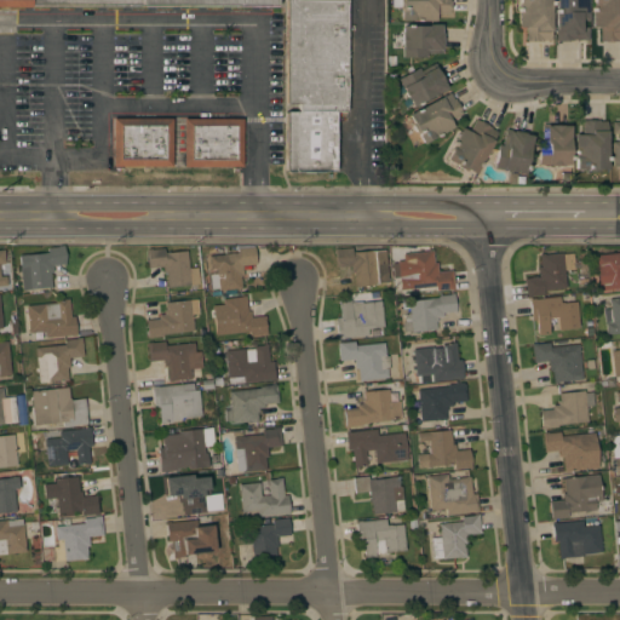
[(0,7),(0,0),(345,0),(345,78),(346,78),(346,96),(345,96),(345,112),(334,112),(334,172),(285,172),(285,112),(298,112),(298,104),(285,104),(285,0),(276,0),(276,6),(141,6),(141,4),(29,4),(29,7),(0,7)]
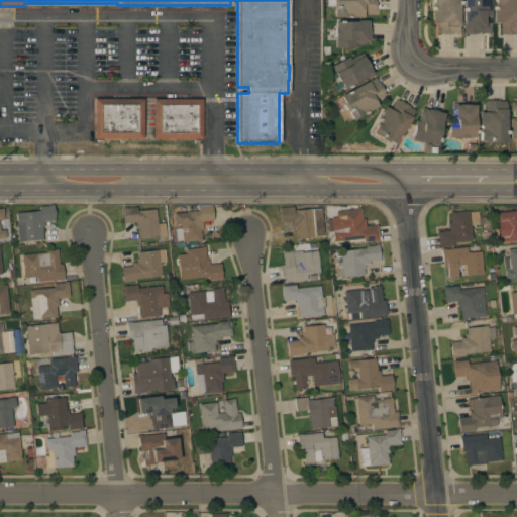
[(375,0),(375,7),(374,7),(374,11),(363,12),(363,17),(342,18),(342,17),(333,17),(333,7),(332,7),(332,0),(375,0)]
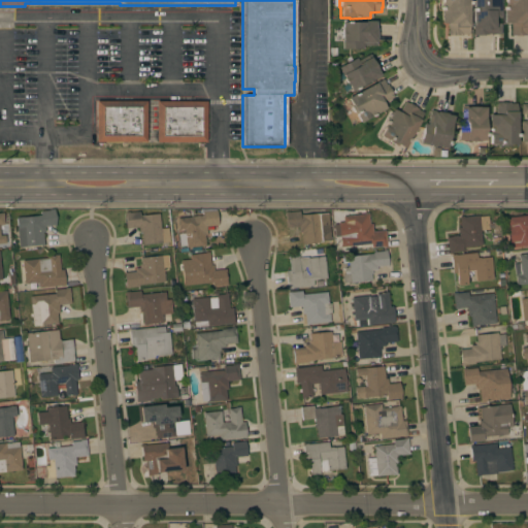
[(468,0),(468,34),(461,34),(461,36),(456,36),(456,35),(453,35),(453,36),(447,36),(447,23),(440,23),(440,3),(441,3),(441,0),(468,0)]
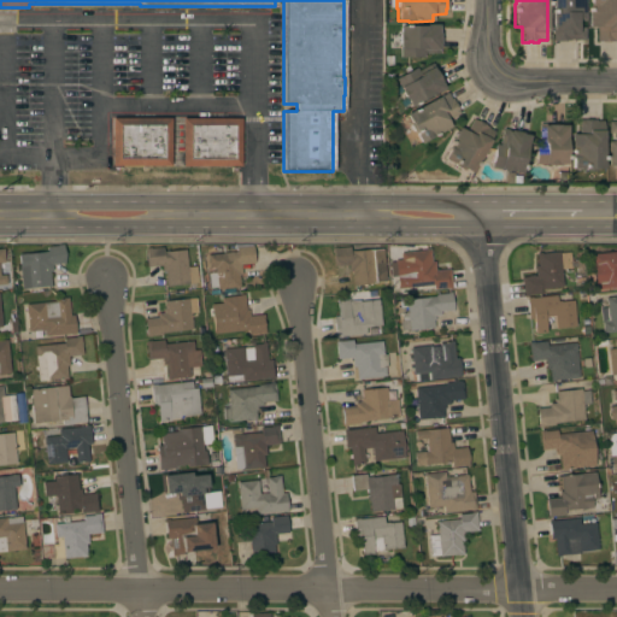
[(585,0),(585,21),(577,21),(577,28),(585,28),(585,40),(569,40),(569,41),(552,41),(552,0),(585,0)]
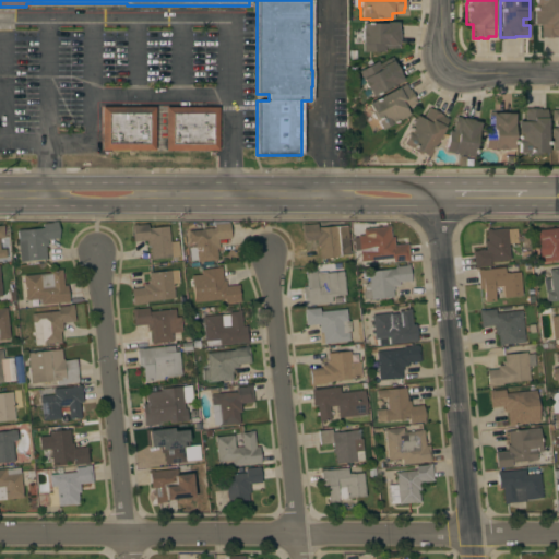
[(558,0),(558,37),(550,37),(550,38),(545,38),(545,37),(539,37),(539,24),(533,24),(534,3),(534,0),(558,0)]
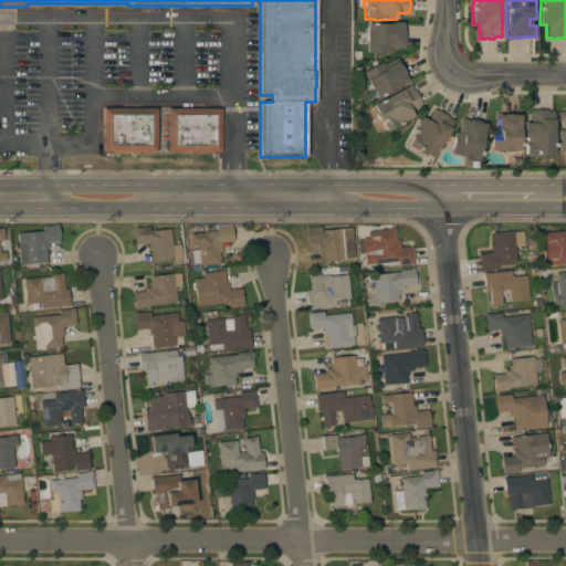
[(366,52),(366,41),(365,41),(365,31),(366,31),(366,23),(389,24),(389,23),(401,23),(401,24),(402,24),(402,49),(387,49),(387,53),(366,52)]
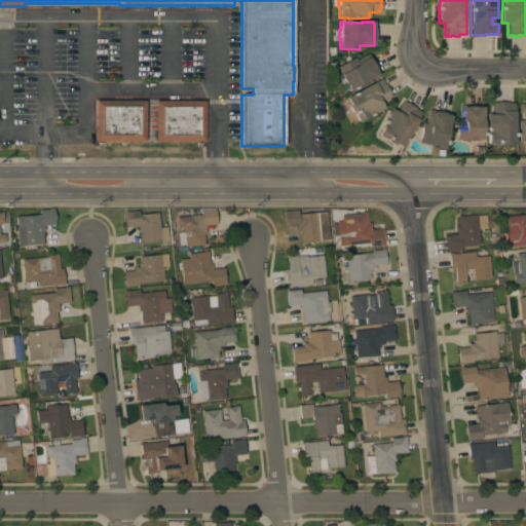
[(354,58),(355,61),(368,53),(379,74),(349,90),(345,84),(345,85),(340,77),(341,76),(336,68),(354,58)]
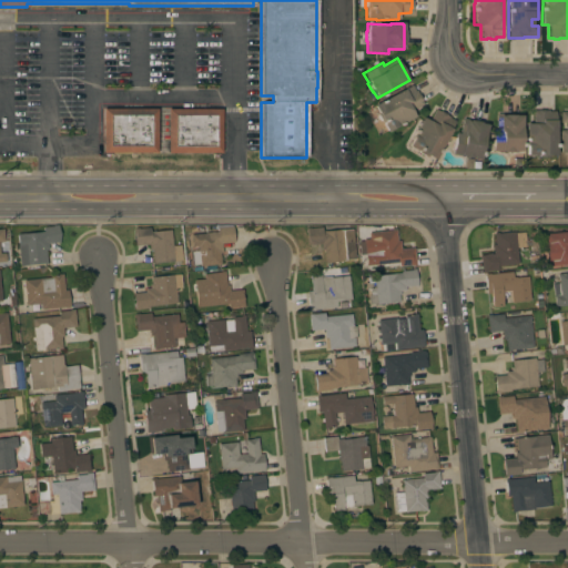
[(412,84),(415,92),(416,91),(424,104),(412,111),(415,117),(396,128),(395,127),(386,132),(382,124),(383,123),(382,122),(379,123),(375,114),(376,113),(373,105),(412,84)]
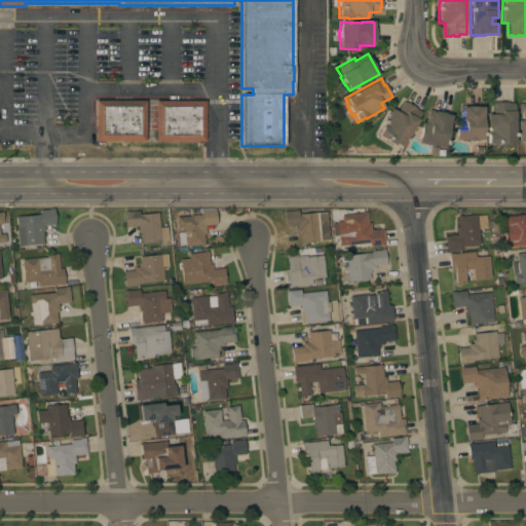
[(145,101),(145,142),(95,142),(95,101),(145,101)]
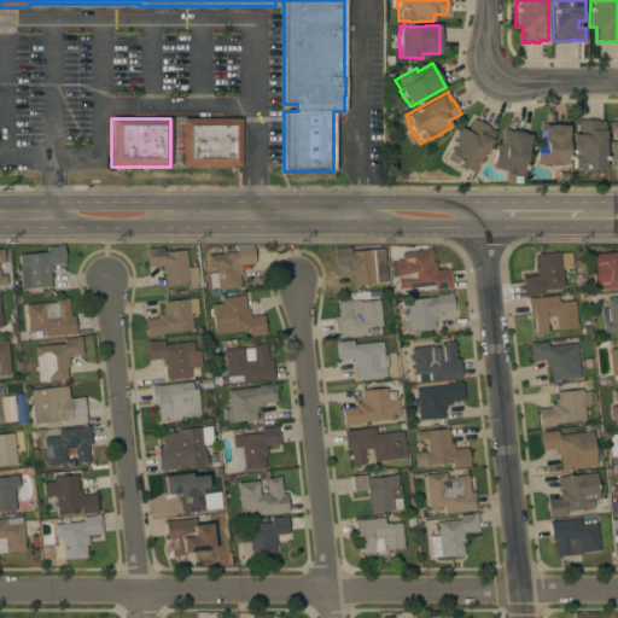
[(240,118),(240,167),(181,167),(182,118),(240,118)]
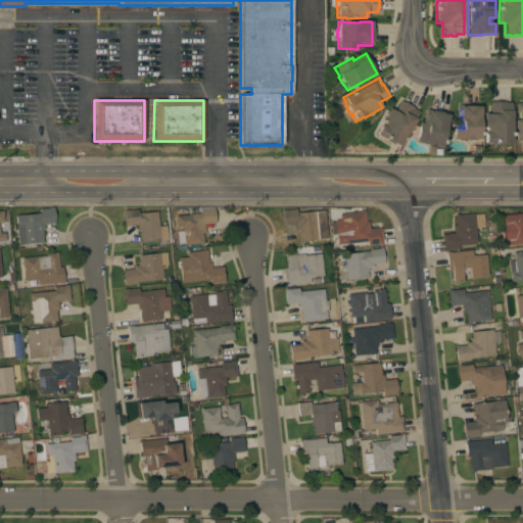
[(399,147),(392,143),(392,145),(384,140),(384,139),(376,135),(389,108),(395,111),(400,100),(405,102),(411,105),(411,106),(414,108),(419,111),(399,147)]
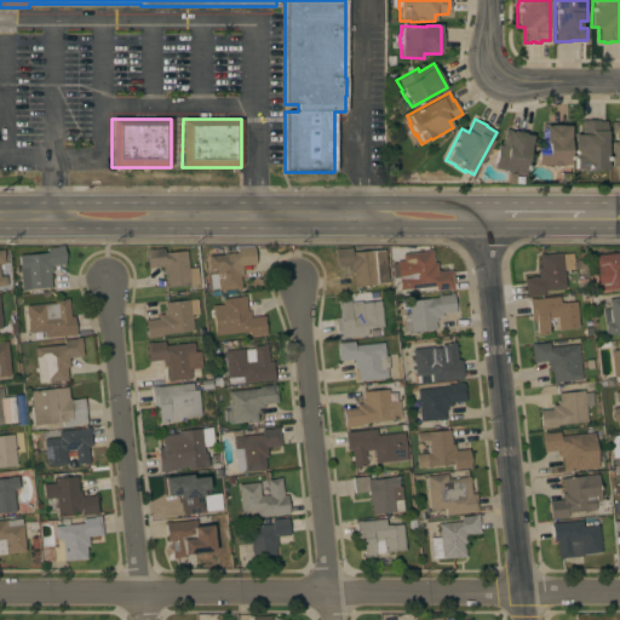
[(607,170),(597,170),(597,171),(586,171),(586,170),(584,170),(574,171),(574,135),(581,135),(581,120),(598,120),(598,121),(606,121),(607,170)]
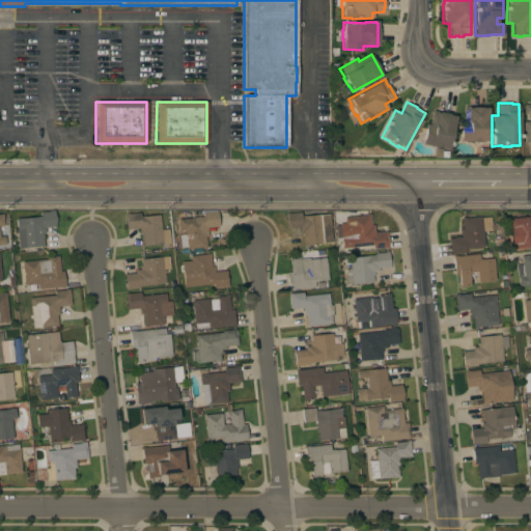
[(459,120),(464,120),(464,106),(467,106),(467,108),(470,108),(470,107),(481,107),(481,108),(487,108),(487,118),(486,118),(486,141),(480,141),(480,142),(471,142),(471,141),(459,141),(459,120)]
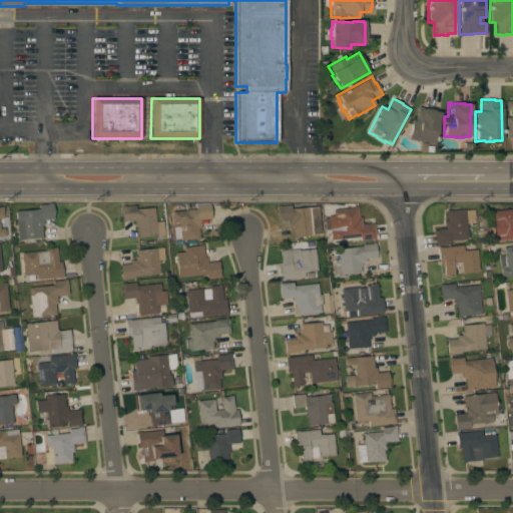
[(412,119),(415,120),(418,107),(434,110),(434,111),(440,112),(438,123),(437,123),(433,144),(426,142),(426,143),(418,141),(408,138),(412,119)]
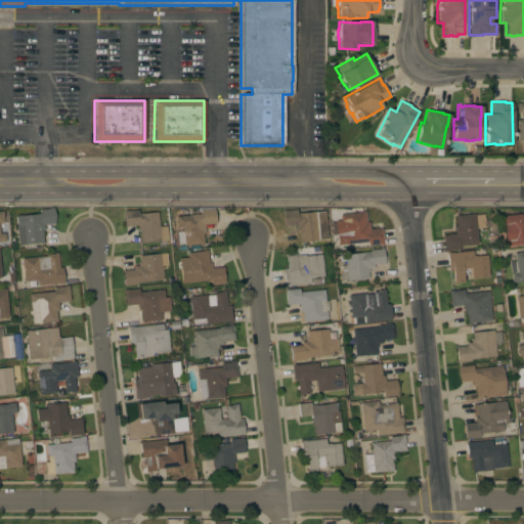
[(54,223),(43,224),(44,230),(41,230),(43,243),(18,246),(15,216),(40,214),(39,210),(48,209),(48,208),(53,208),(54,223)]
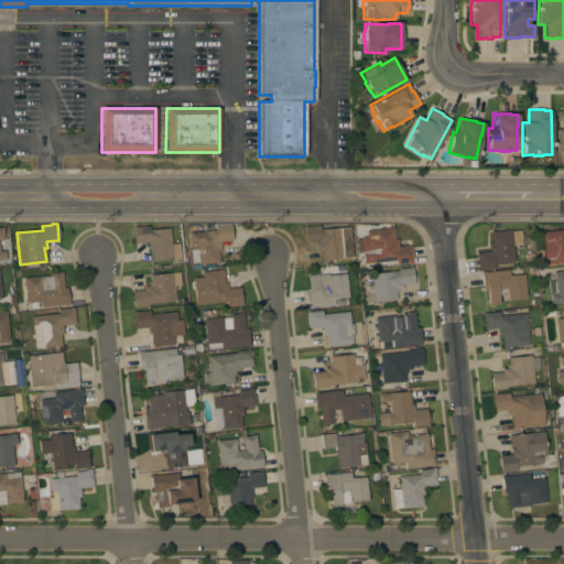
[(231,225),(232,240),(220,241),(220,251),(218,251),(219,262),(198,264),(198,262),(191,263),(190,249),(196,249),(196,245),(191,246),(190,234),(215,230),(215,226),(231,225)]
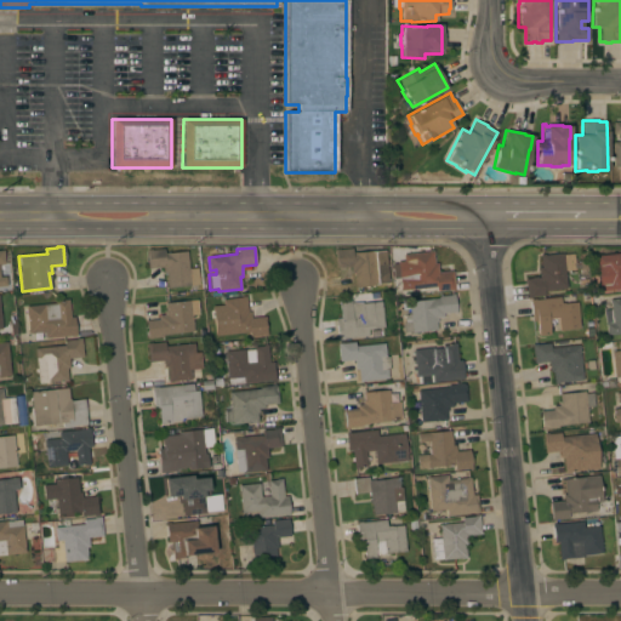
[(334,249),(339,249),(352,248),(352,252),(374,250),(374,251),(385,250),(388,283),(377,284),(377,285),(355,288),(354,273),(351,273),(351,267),(336,268),(334,249)]
